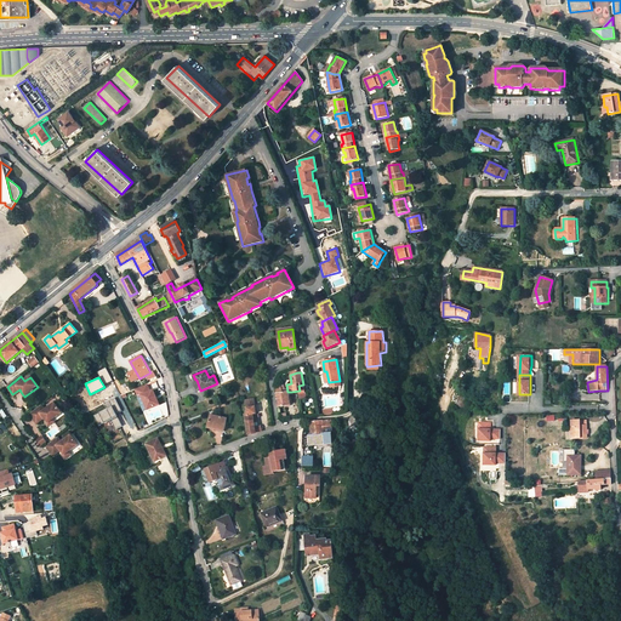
[(275,387),(277,393),(286,392),(283,383),(275,387)]
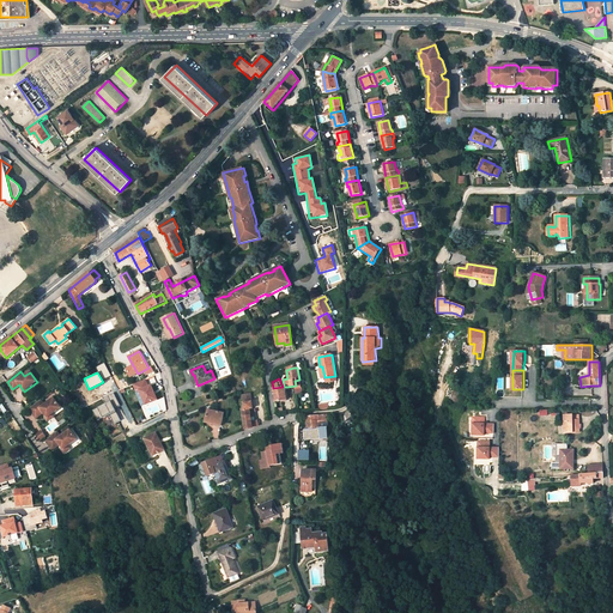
[(133,384),(137,392),(139,390),(145,405),(157,400),(151,386),(149,387),(145,380),(133,384)]
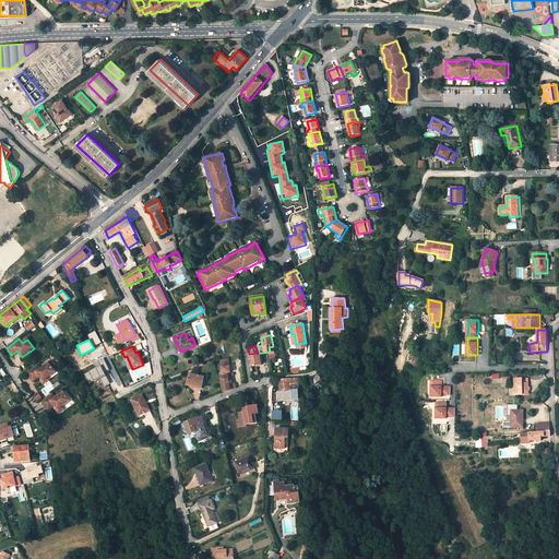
[(261,365),(260,357),(260,353),(259,353),(258,353),(249,354),(251,366),(261,365)]
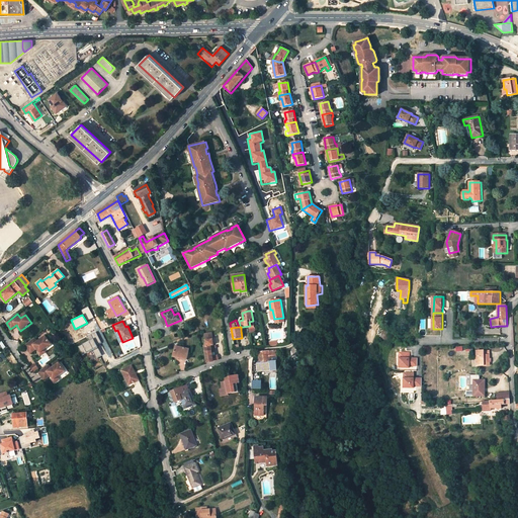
[(382,332),(380,338),(387,340),(391,331),(383,329),(382,332)]
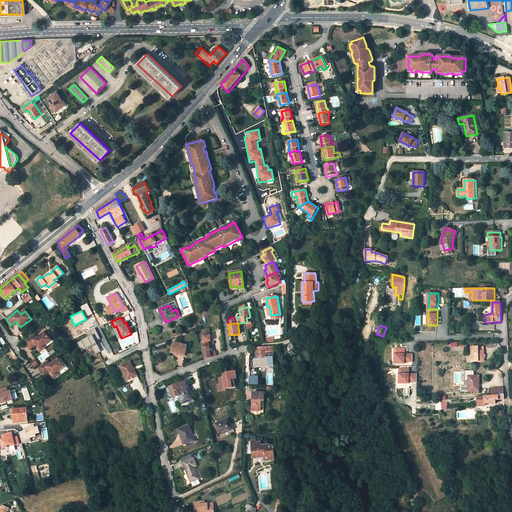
[(88,337),(77,342),(81,351),(91,346),(94,354),(101,351),(95,341),(100,339),(94,328),(86,332),(88,337)]
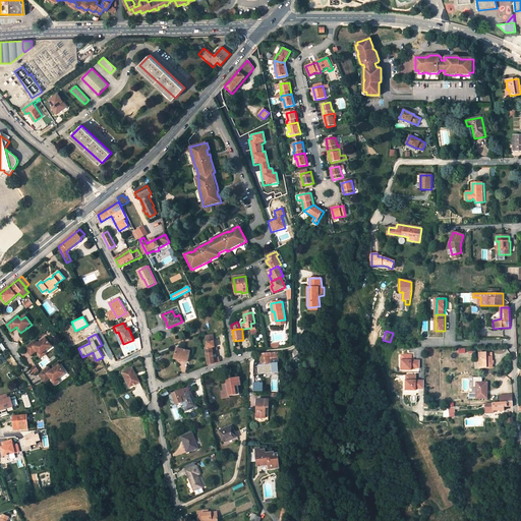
[(24,347),(30,354),(36,349),(37,351),(39,354),(40,355),(44,352),(51,347),(45,338),(38,344),(35,340),(24,347)]
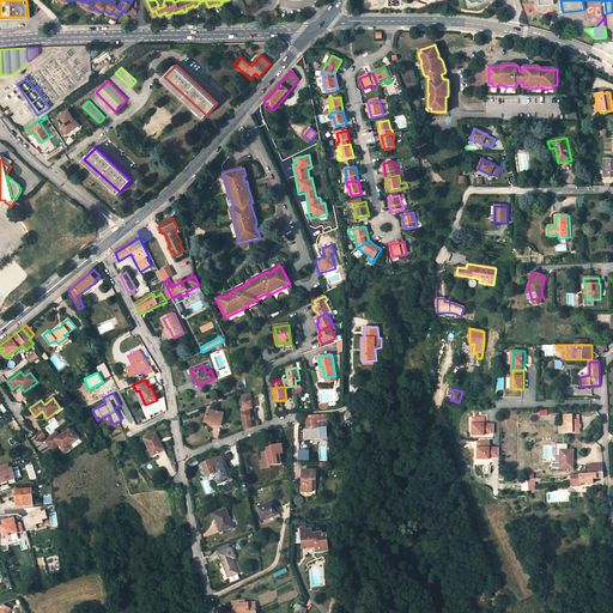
[(250,398),(243,399),(243,404),(242,404),(242,410),(246,429),(254,428),(259,426),(258,420),(252,422),(252,417),(254,417),(253,408),(252,401),(250,401),(250,400),(250,398)]
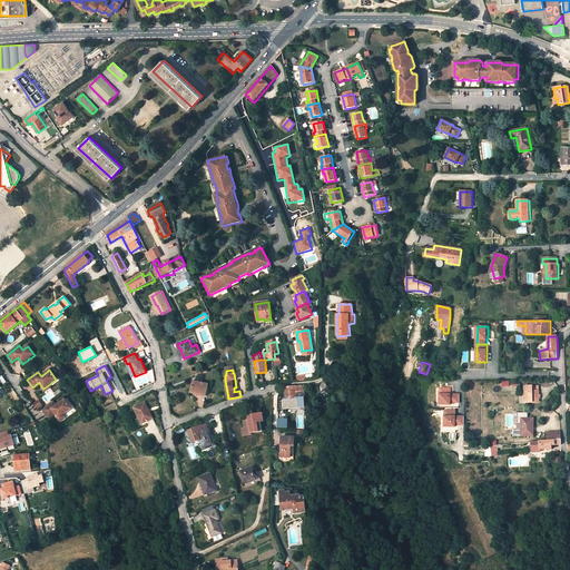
[(192,393),(205,396),(208,384),(194,381),(192,393)]
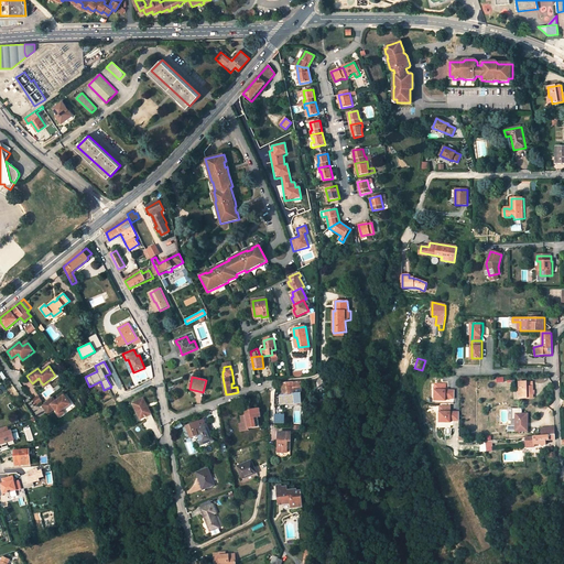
[(282,394),(293,393),(293,389),(302,388),(301,381),(281,383),(282,394)]
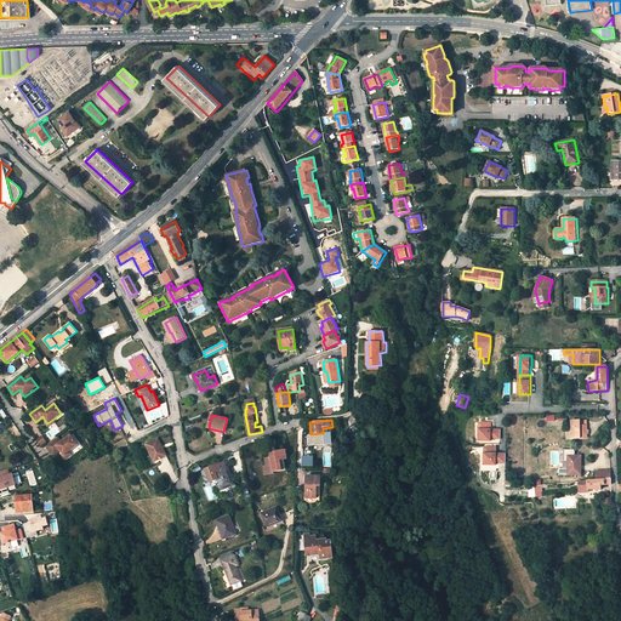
[(500,437),(500,428),(490,428),(490,421),(482,421),(482,428),(479,428),(479,439),(490,439),(490,437),(500,437)]
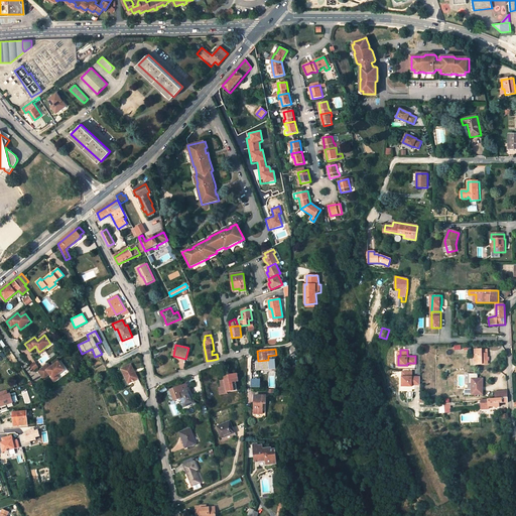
[(476,350),(477,364),(487,364),(487,354),(482,354),(481,350),(476,350)]
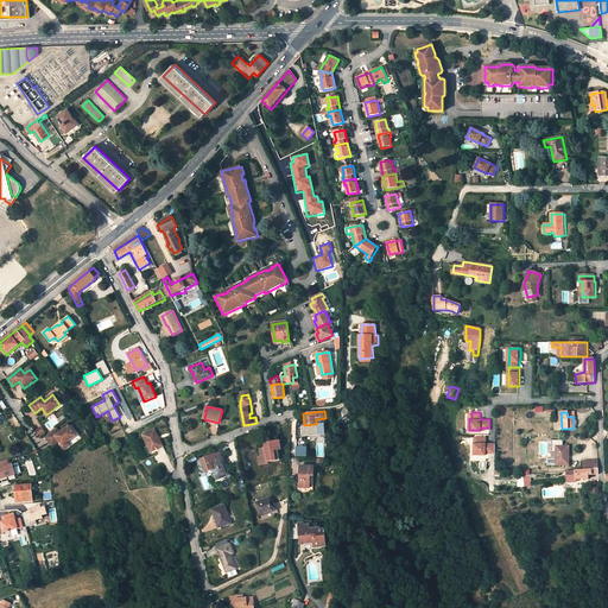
[(325,435),(324,424),(316,425),(316,424),(304,425),(304,426),(302,426),(302,436),(325,435)]
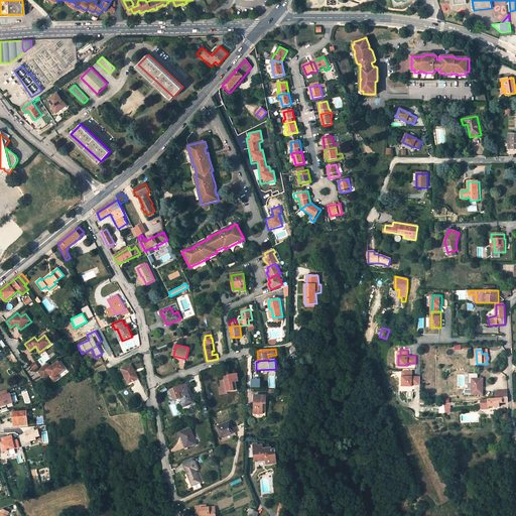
[(37,371),(42,377),(48,373),(49,374),(52,377),(52,378),(56,375),(65,370),(58,362),(50,367),(47,363),(37,371)]
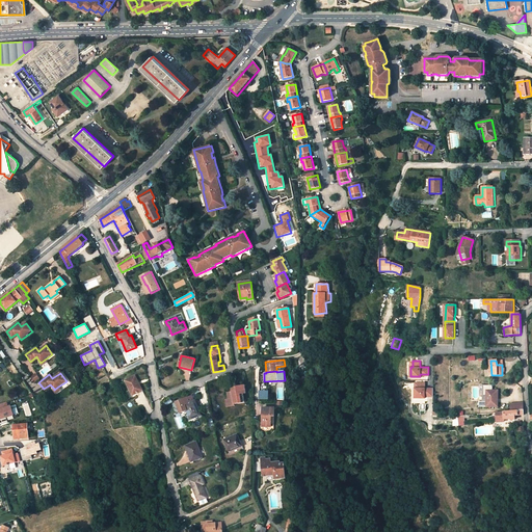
[(35,374),(29,377),(32,382),(38,379),(35,374)]
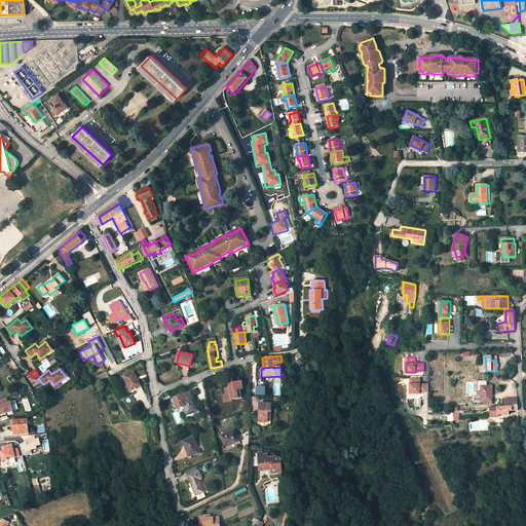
[(123,376),(130,390),(141,385),(134,371),(123,376)]
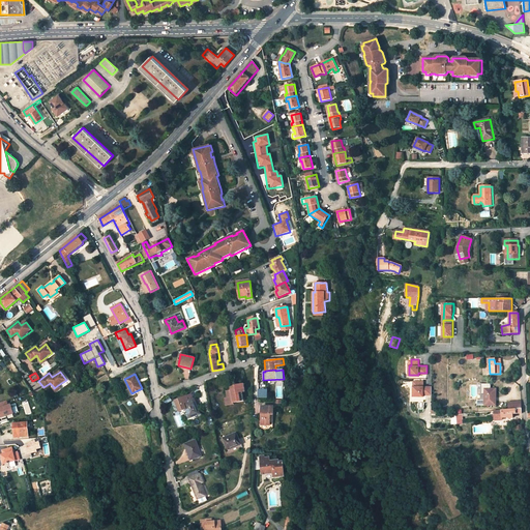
[(432,393),(433,386),(423,385),(424,380),(418,380),(418,386),(416,386),(416,395),(423,395),(423,393),(432,393)]
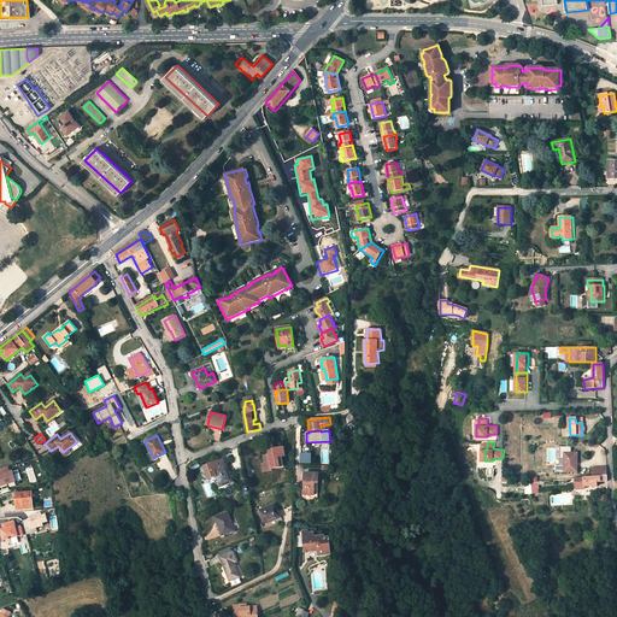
[(271,469),(283,466),(282,456),(285,456),(283,446),(268,448),(269,453),(263,454),(264,463),(266,471),(271,470),(271,469)]
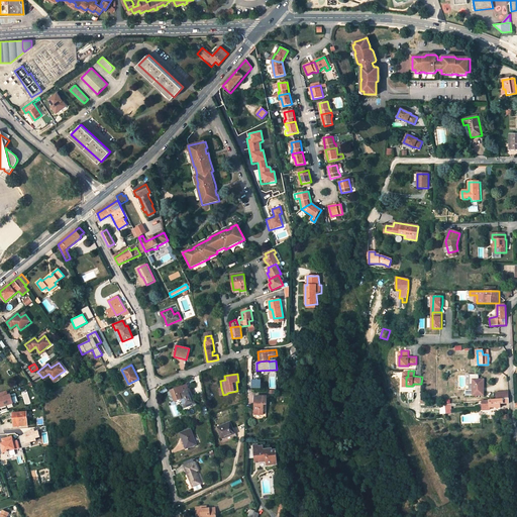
[(463,390),(463,396),(481,396),(481,388),(483,388),(483,380),(478,379),(478,374),(469,375),(469,385),(473,385),(472,390),(463,390)]
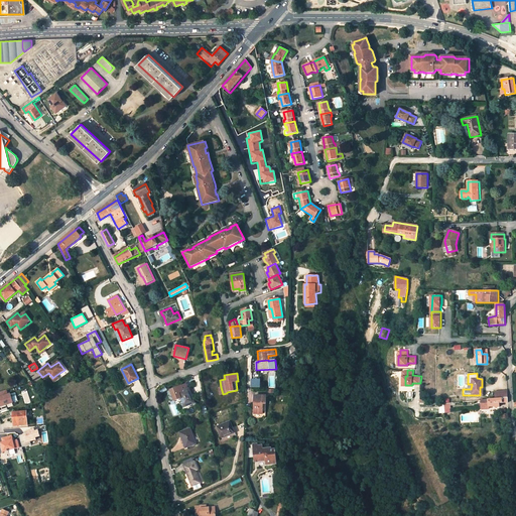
[(260,379),(251,379),(250,388),(260,388),(260,379)]
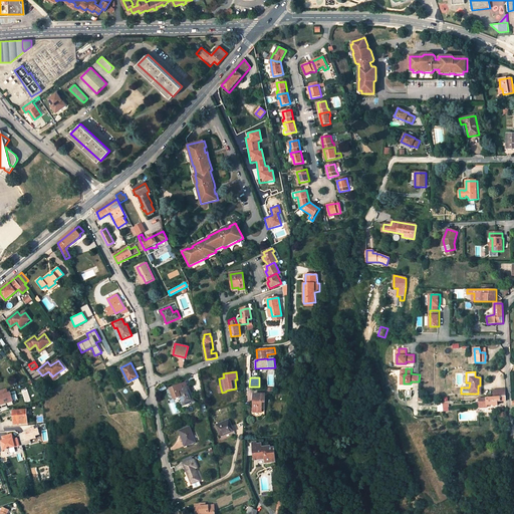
[(181,396),(184,405),(193,401),(190,392),(188,387),(187,387),(185,381),(170,388),(174,399),(181,396)]
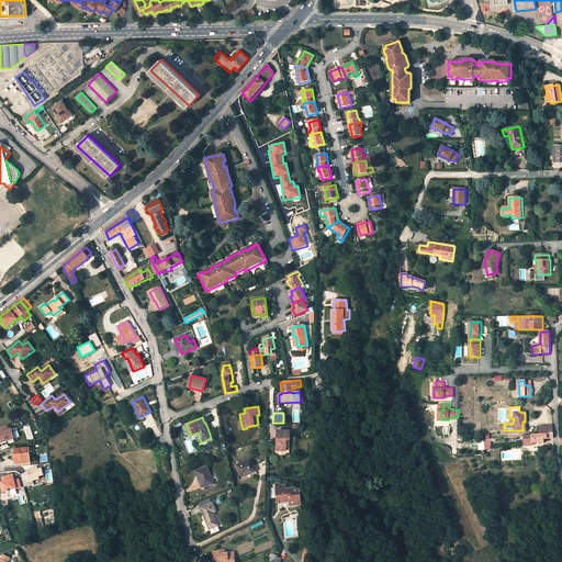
[(7,425),(0,426),(0,441),(0,442),(14,438),(11,428),(9,428),(7,425)]
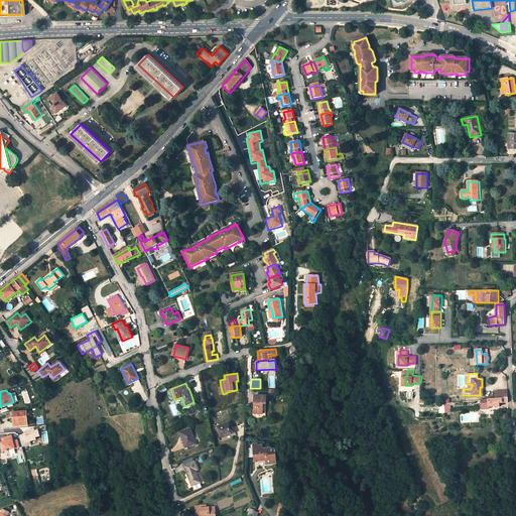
[(265,413),(266,395),(254,395),(254,403),(252,403),(252,413),(255,417),(260,417),(265,413)]
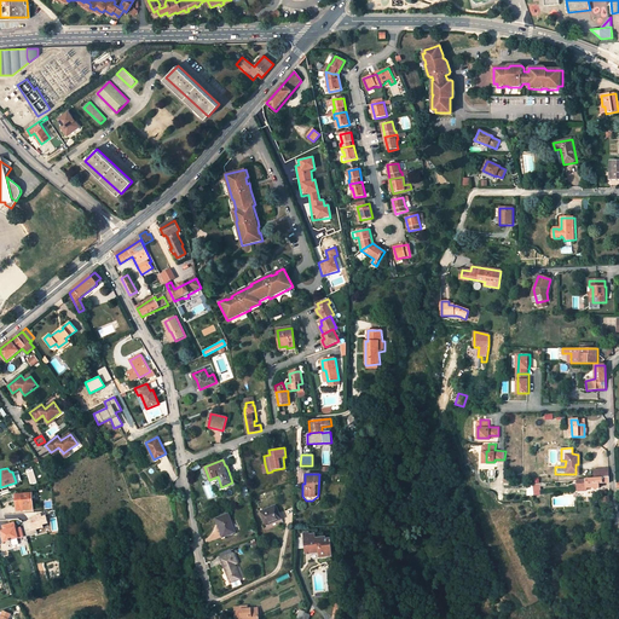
[(584,487),(593,487),(593,489),(599,487),(599,482),(609,482),(608,476),(594,478),(579,479),(576,480),(576,491),(584,490),(584,487)]
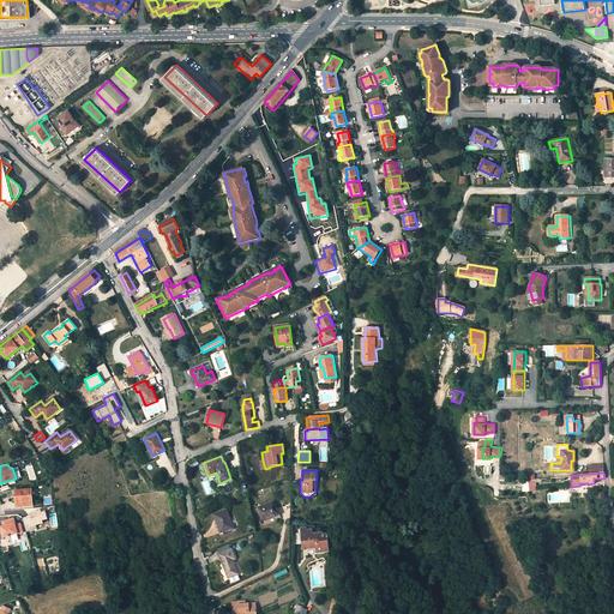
[(16,491),(17,507),(34,505),(31,489),(16,491)]
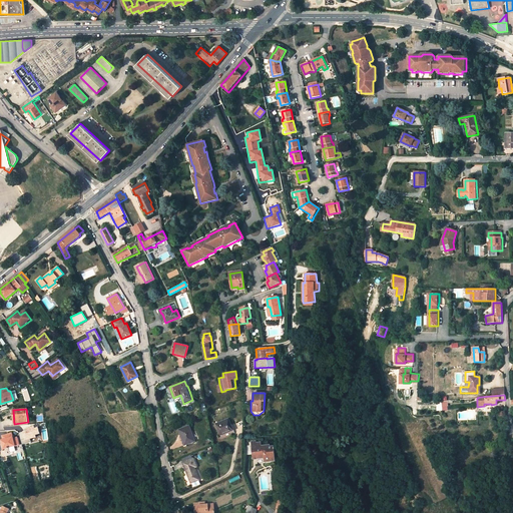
[(220,436),(231,431),(233,430),(228,418),(215,424),(220,436)]
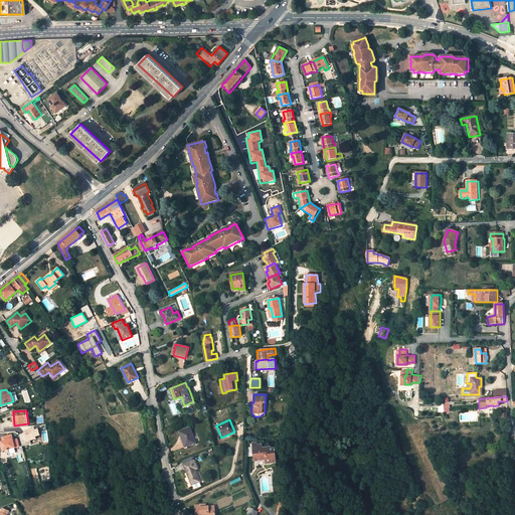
[(195,443),(189,427),(179,432),(183,441),(185,440),(187,446),(195,443)]
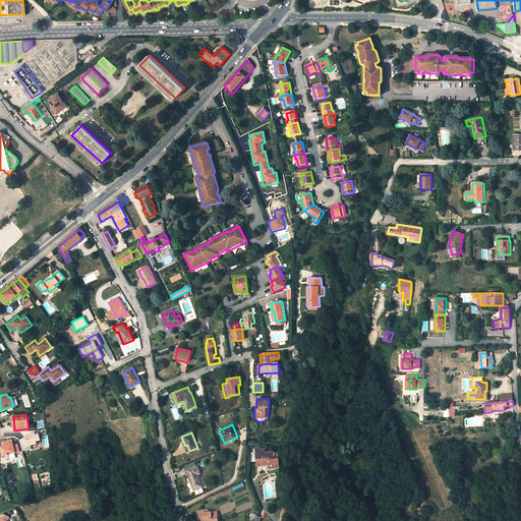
[(40,442),(38,433),(18,438),(21,452),(37,449),(36,443),(40,442)]
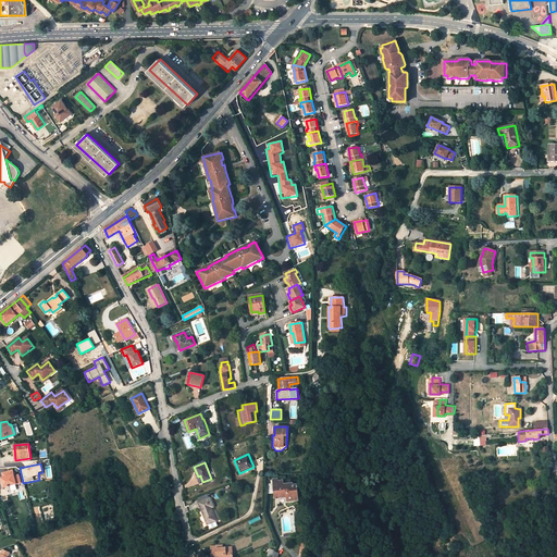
[(2,477),(0,477),(0,480),(2,489),(21,483),(19,474),(14,475),(13,473),(13,469),(1,472),(2,477)]
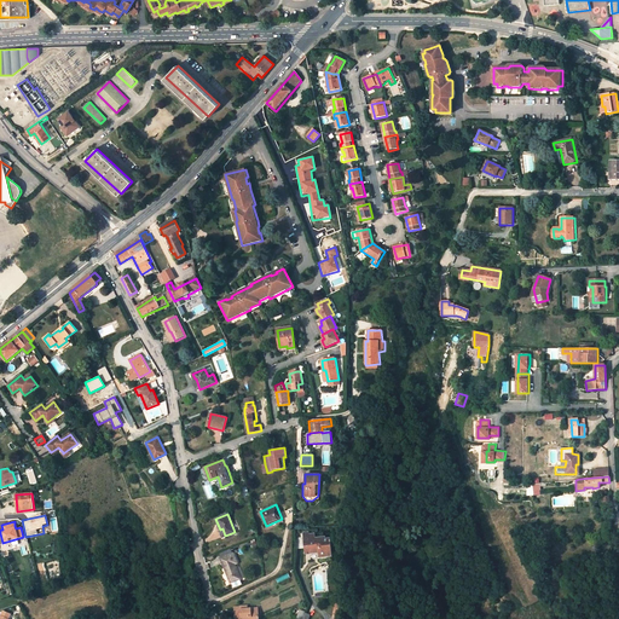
[(310,551),(318,550),(319,553),(319,556),(331,555),(330,538),(325,539),(325,537),(314,537),(314,534),(308,534),(307,532),(304,532),(305,551),(310,550),(310,551)]
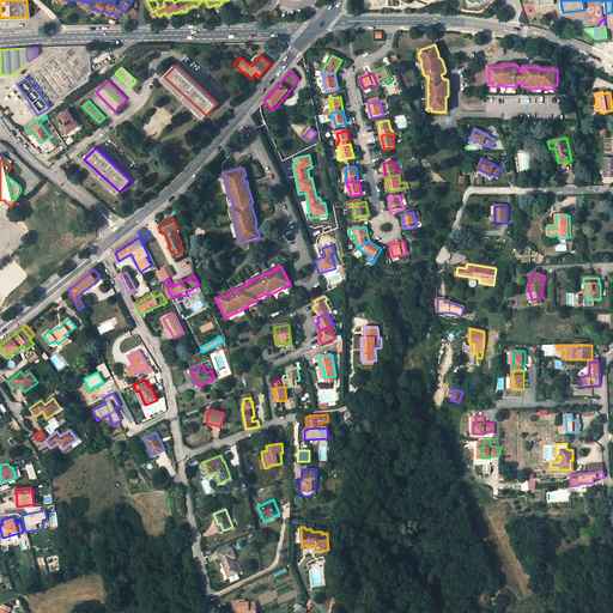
[(220,558),(228,577),(237,572),(231,558),(235,557),(231,547),(230,548),(219,552),(218,553),(220,558)]
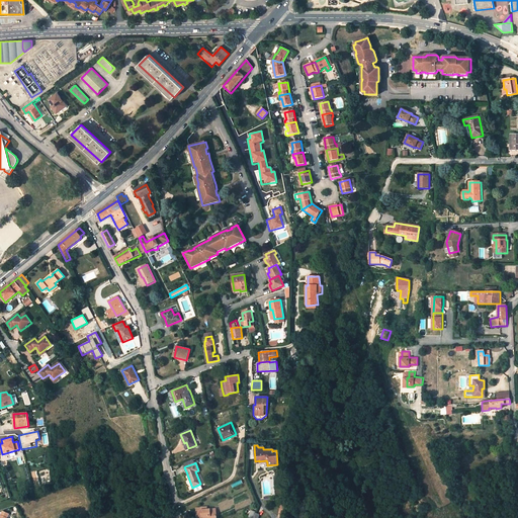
[(206,506),(200,507),(200,510),(201,513),(196,513),(196,517),(216,517),(216,509),(206,509),(206,506)]
